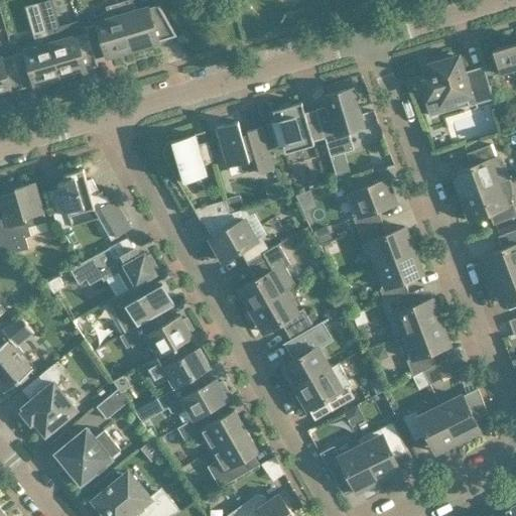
[(132,0),(121,0),(119,1),(132,48),(138,46),(158,40),(156,33),(173,29),(158,3),(136,10),(132,0)]
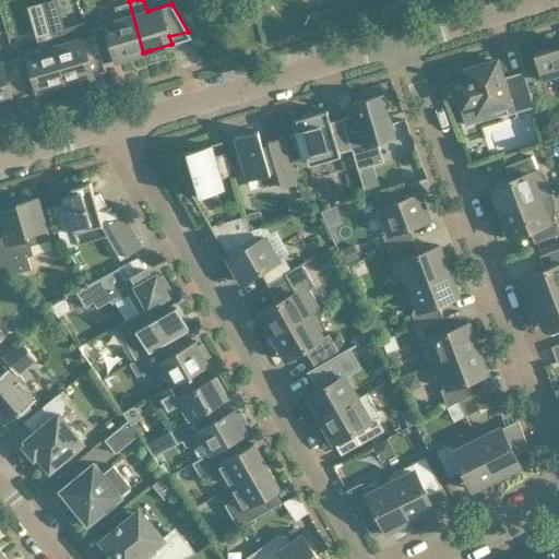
[(104,63),(105,63),(103,57),(114,52),(116,60),(138,54),(143,52),(129,1),(114,6),(118,19),(92,26),(104,63)]
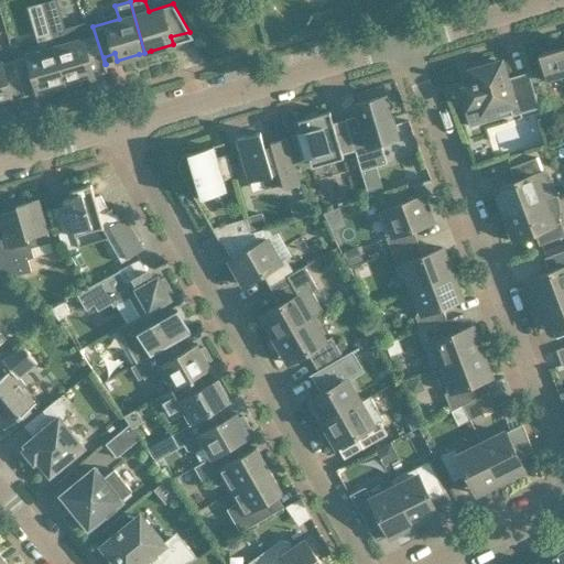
[(41,51),(14,58),(23,88),(35,85),(38,91),(60,85),(61,86),(66,84),(51,32),(50,33),(41,2),(29,6),(41,51)]
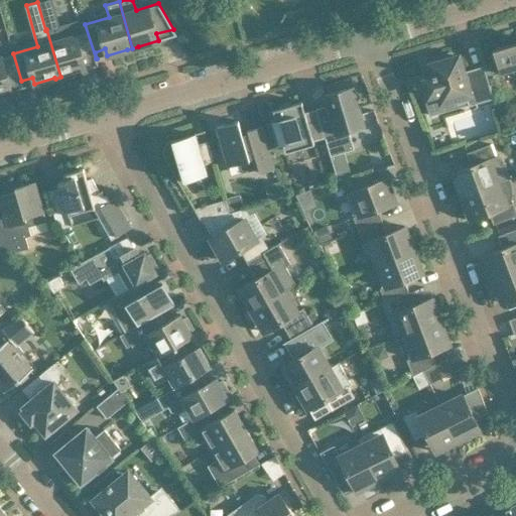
[(59,26),(46,29),(60,77),(66,76),(66,75),(86,69),(84,62),(96,58),(85,24),(85,25),(86,32),(62,38),(59,26)]
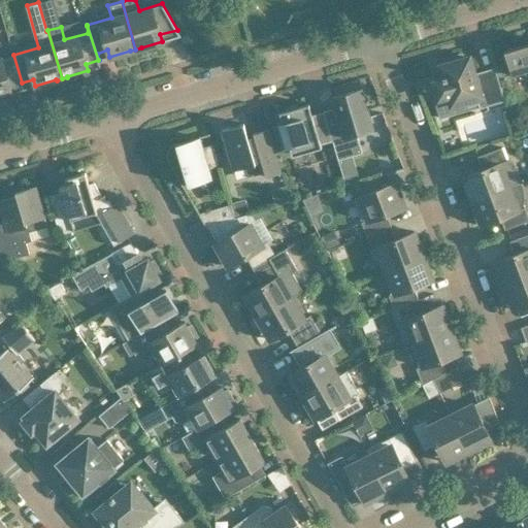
[(527,42),(503,50),(510,74),(527,68),(527,42)]
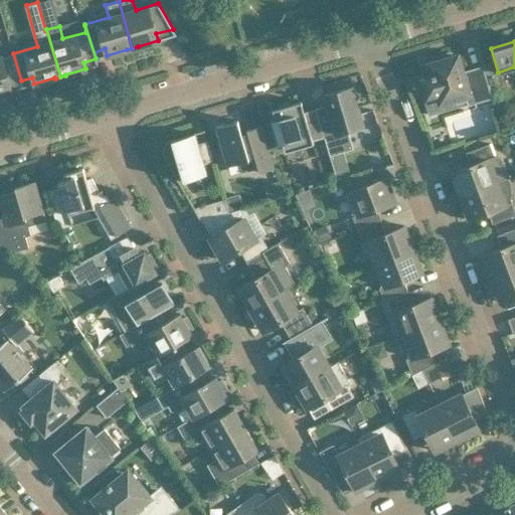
[(441,103),(456,98),(457,102),(466,100),(468,105),(492,98),(490,91),(485,71),(469,75),(468,71),(463,72),(458,55),(452,57),(450,52),(434,57),(435,61),(428,63),(433,76),(423,79),(427,94),(422,96),(428,115),(443,111),(441,103)]
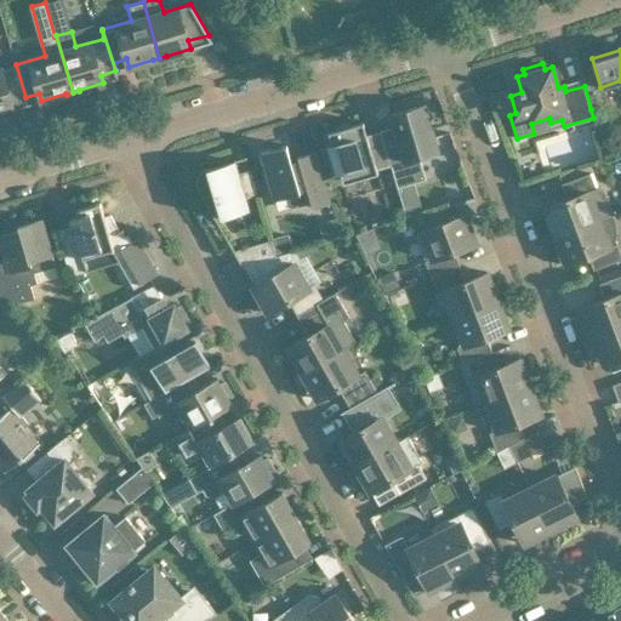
[(0,113),(13,109),(11,101),(26,97),(16,64),(0,68),(0,113)]
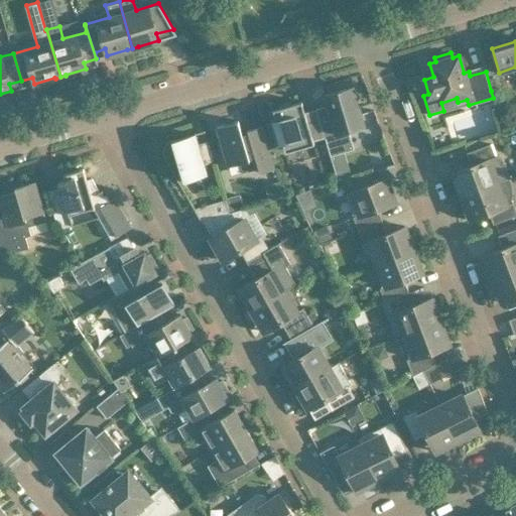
[(321,126),(325,137),(330,156),(354,149),(348,130),(363,125),(352,87),(325,95),(333,122),(321,126)]
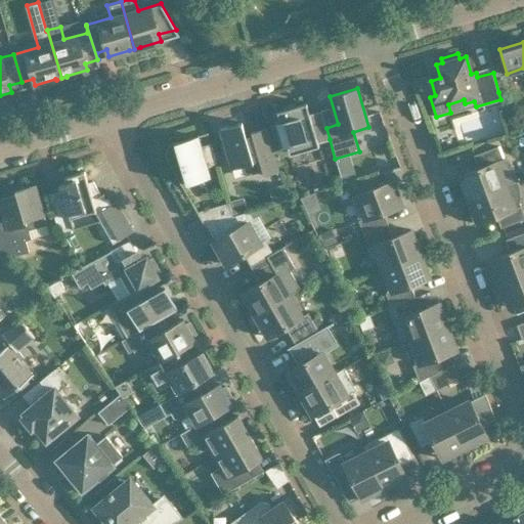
[(270,124),(273,132),(275,141),(280,139),(284,150),(295,147),(295,149),(330,139),(326,128),(321,111),(309,114),(306,103),(273,113),(276,123),(272,125),(272,124),(270,124)]
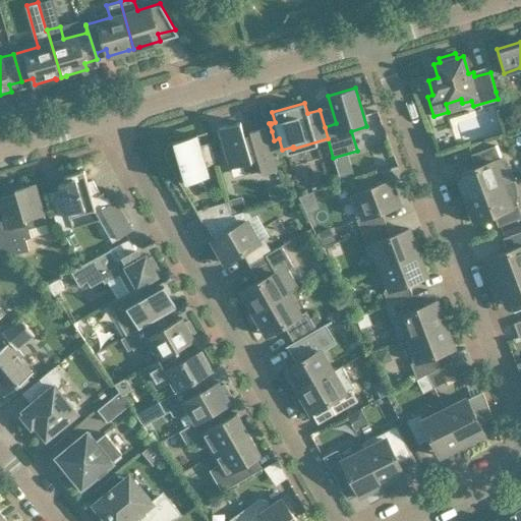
[(220,145),(225,161),(228,160),(230,167),(243,163),(246,174),(261,170),(263,174),(277,170),(266,132),(251,137),(250,134),(244,136),(240,121),(219,128),(223,143),(220,145)]
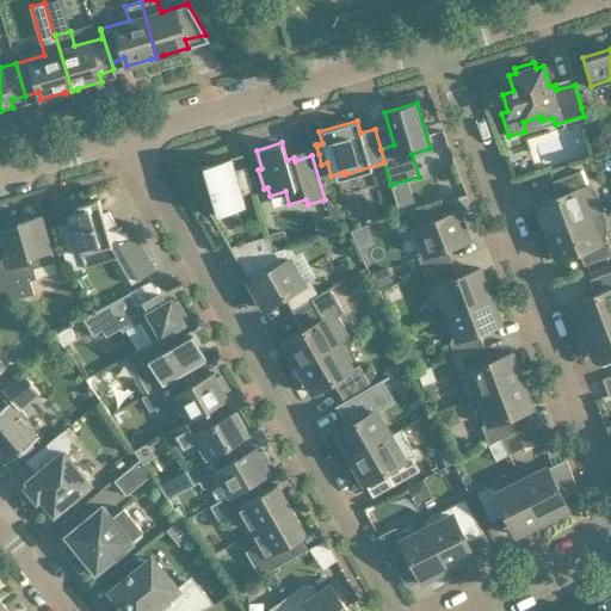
[(196,172),(195,174),(193,177),(193,179),(193,180),(193,183),(195,185),(195,186),(211,215),(213,214),(211,211),(216,209),(217,214),(245,205),(242,196),(253,190),(246,166),(234,170),(230,158),(204,166),(202,166),(199,168),(197,170),(196,172)]
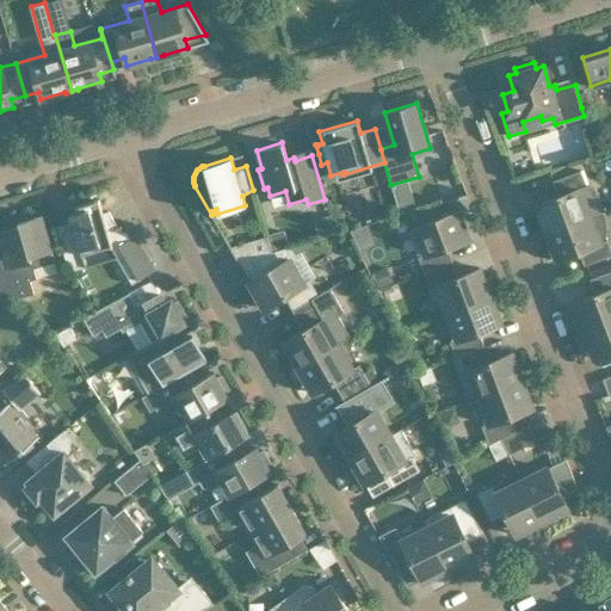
[(543,208),(538,210),(547,230),(600,210),(603,210),(594,187),(588,185),(586,186),(581,170),(551,181),(557,196),(541,202),(543,208)]
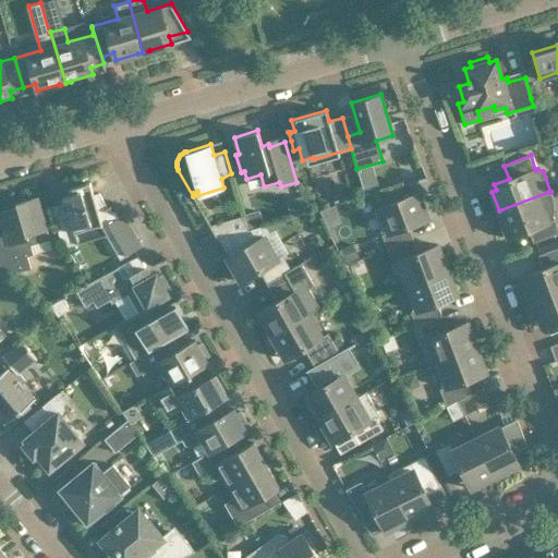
[(51,207),(58,228),(59,234),(65,246),(107,234),(120,258),(142,246),(123,215),(118,218),(114,211),(112,213),(109,208),(111,207),(110,205),(108,207),(99,193),(94,194),(91,182),(69,187),(70,193),(63,195),(65,203),(51,207)]
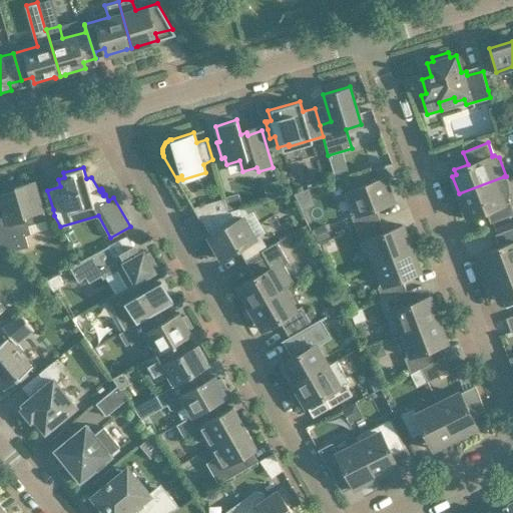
[(351,215),(356,228),(380,219),(376,207),(390,202),(387,196),(391,195),(384,176),(350,189),(350,188),(348,189),(357,213),(351,215)]
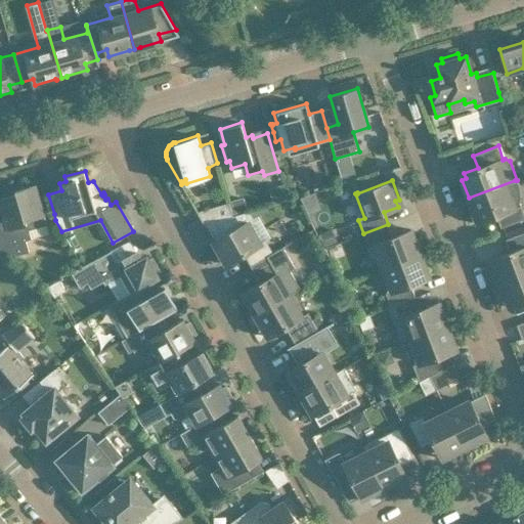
[(515,180),(469,198),(476,217),(480,215),(482,221),(496,215),(500,228),(520,221),(521,220),(523,218),(523,215),(519,203),(519,193),(518,186),(517,180),(515,180)]
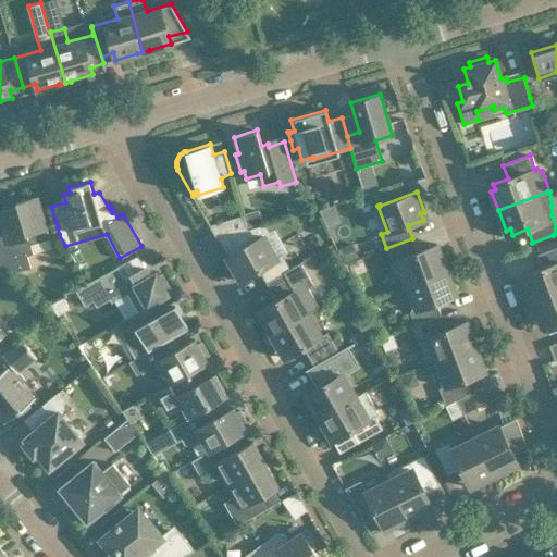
[(286,200),(292,218),(306,212),(300,196),(286,200)]
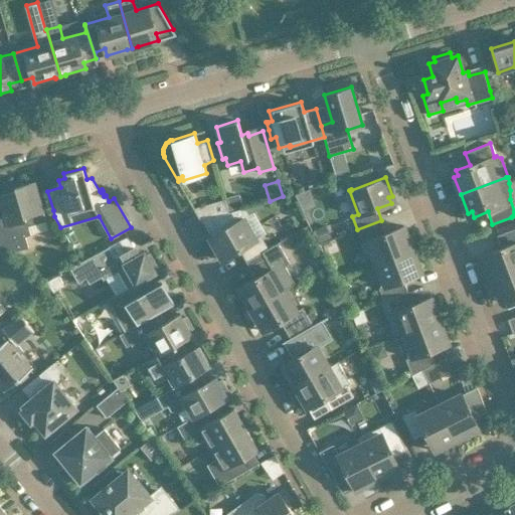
[(0,195),(0,198),(5,215),(7,222),(0,223),(0,246),(0,247),(5,246),(12,252),(28,247),(25,236),(31,234),(30,233),(48,228),(34,182),(15,188),(16,191),(0,195)]
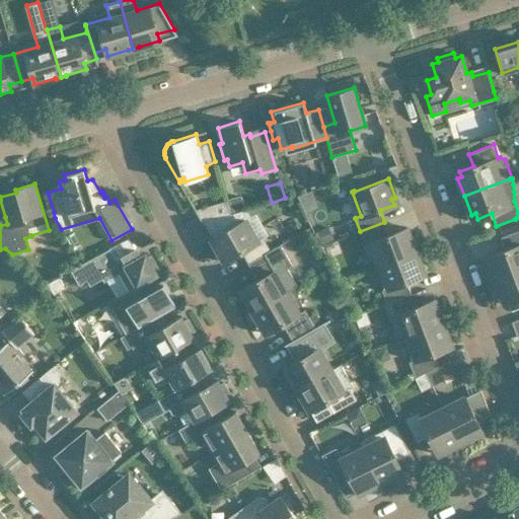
[(241,196),(226,201),(230,214),(245,210),(241,196)]
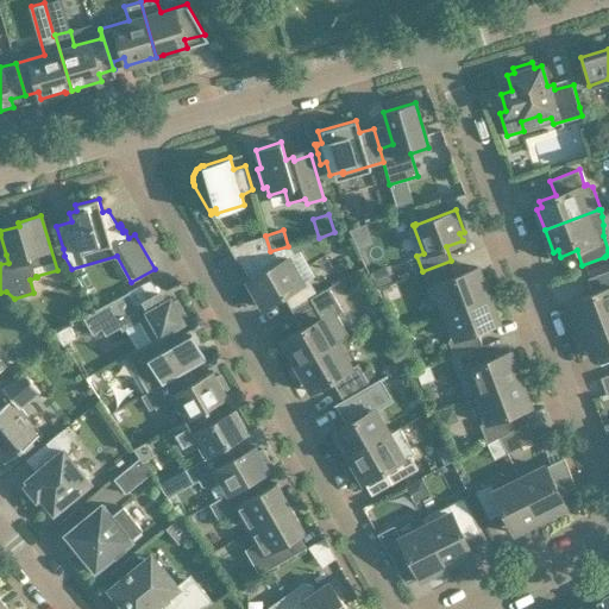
[(265,236),(249,240),(231,245),(230,245),(228,245),(238,262),(239,261),(250,258),(270,251),(265,236)]
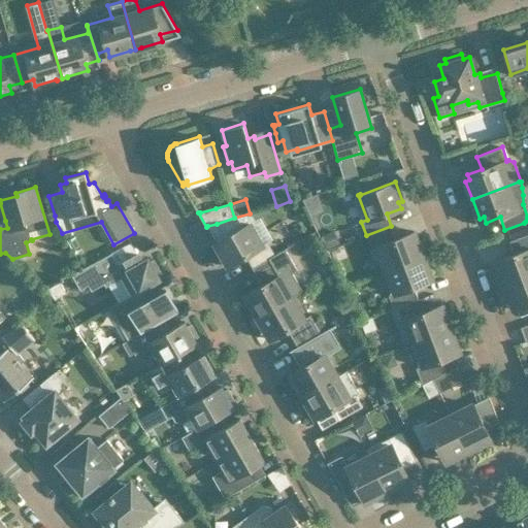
[(259,217),(268,211),(267,208),(251,213),(254,220),(259,217)]
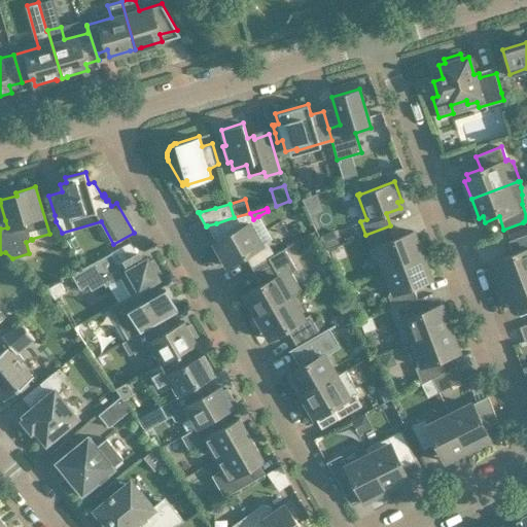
[(215,242),(225,260),(229,258),(232,262),(245,255),(251,268),(275,254),(268,241),(261,245),(248,222),(247,222),(248,223),(215,242)]
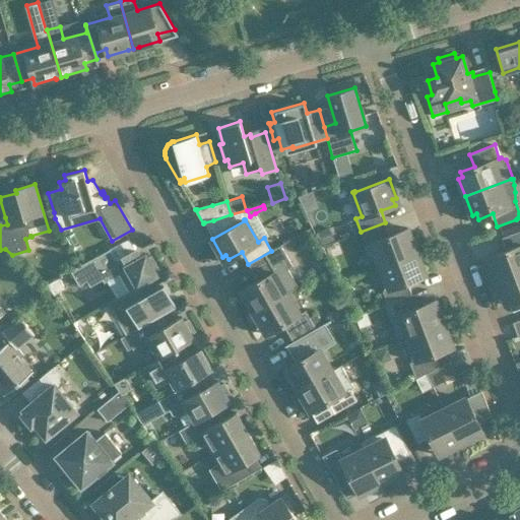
[(385,222),(361,232),(366,245),(372,243),(381,265),(416,252),(409,234),(406,235),(404,230),(390,235),(385,222)]
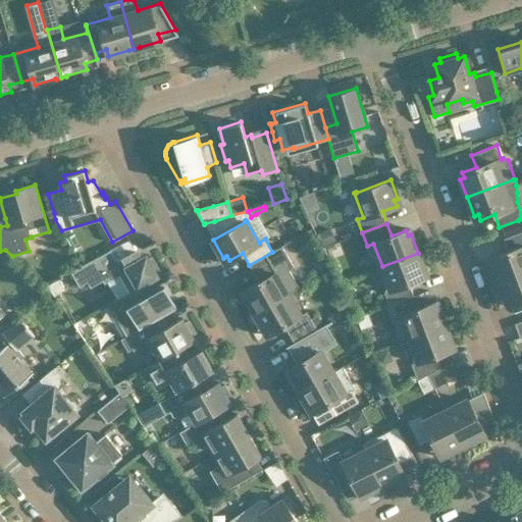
[(318,232),(323,247),(336,242),(330,227),(318,232)]
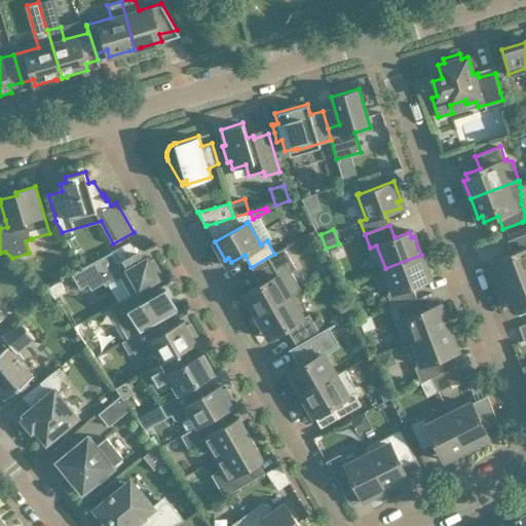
[(499,264),(495,265),(502,284),(525,274),(525,232),(506,240),(512,253),(497,259),(499,264)]
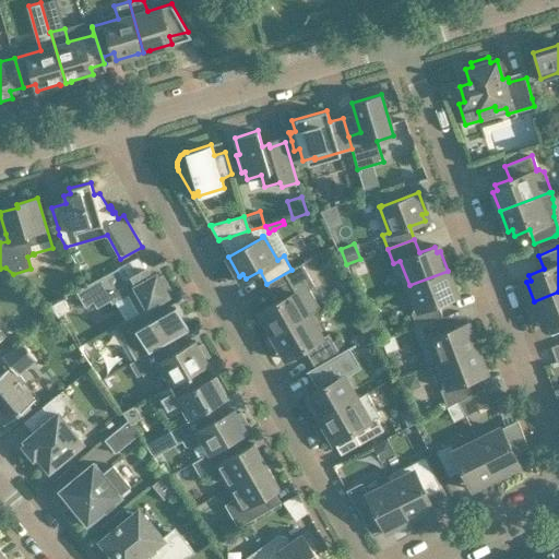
[(356,263),(347,266),(352,274),(359,271),(356,263)]
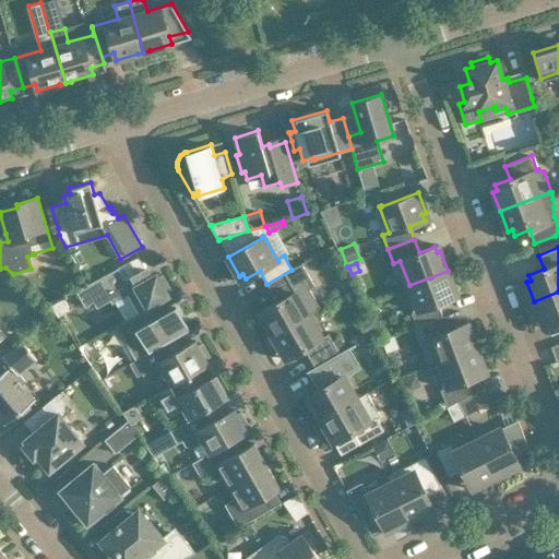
[(266,316),(262,318),(273,335),(309,314),(320,308),(309,288),(314,286),(301,264),(292,270),(286,273),(266,284),(277,301),(263,310),(266,316)]
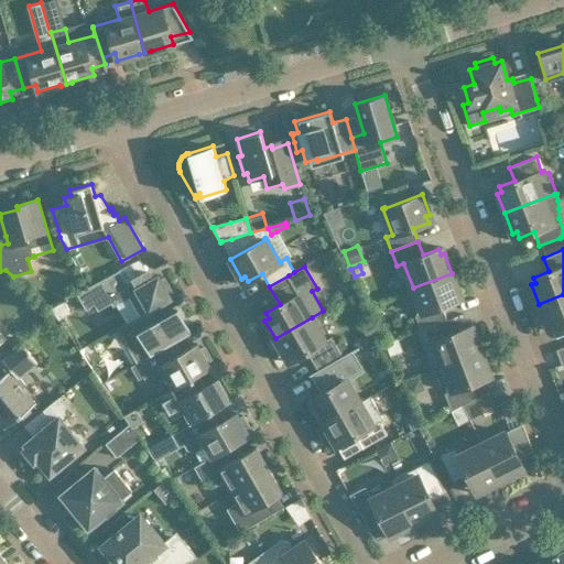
[(130,296),(140,315),(160,304),(171,297),(170,295),(174,292),(173,291),(172,292),(164,278),(161,280),(158,275),(153,279),(148,270),(127,283),(119,270),(77,293),(86,310),(95,304),(98,311),(111,303),(114,306),(130,296)]
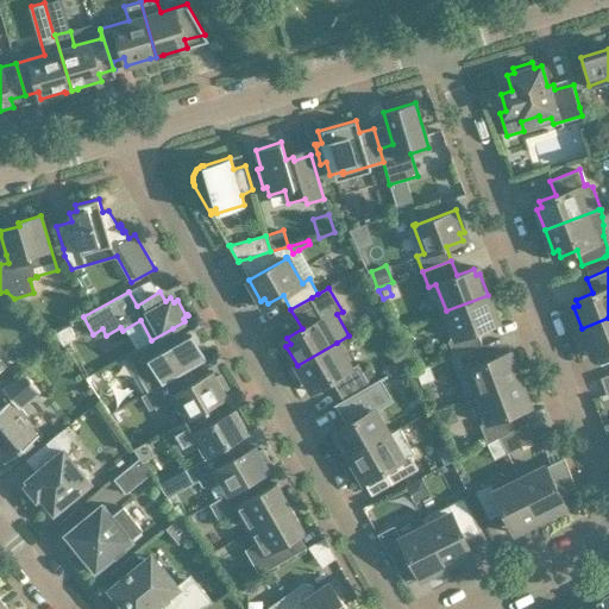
[(488,295),(446,311),(456,337),(449,340),(454,356),(483,345),(477,331),(494,324),(491,318),(496,316),(488,295)]
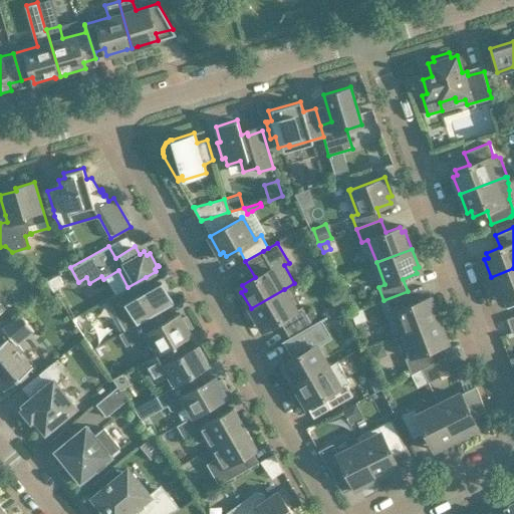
[(513,268),(491,277),(498,295),(502,294),(503,299),(513,295),(513,268)]
